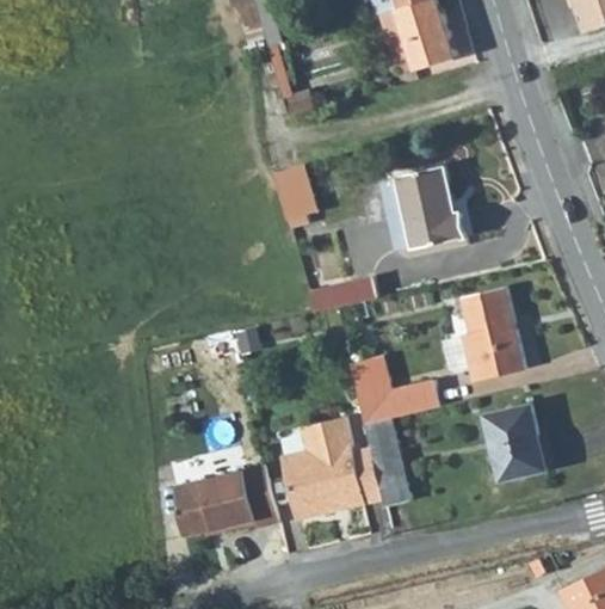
[(272,19),(266,0),(252,0),(259,23),(272,19)]
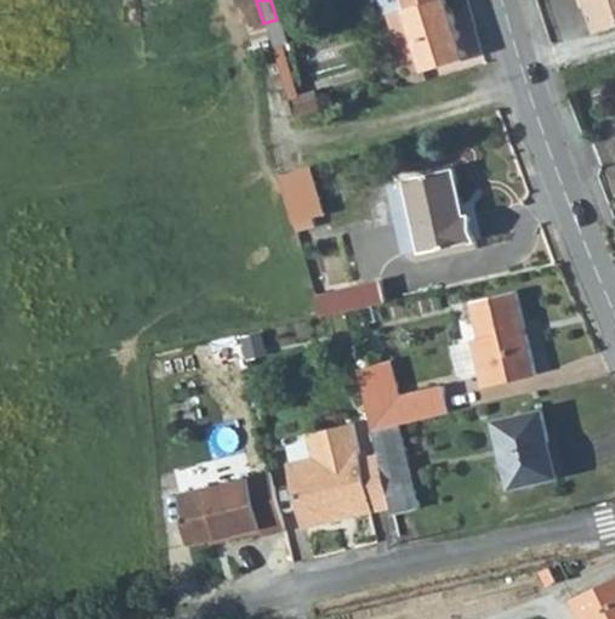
[(371,0),(376,16),(385,13),(400,9),(430,0),(371,0)]
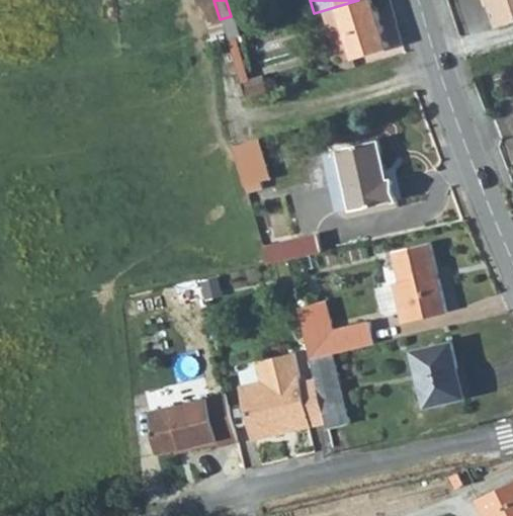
[(383,48),(368,0),(358,0),(334,7),(348,53),(350,58),(383,48)]
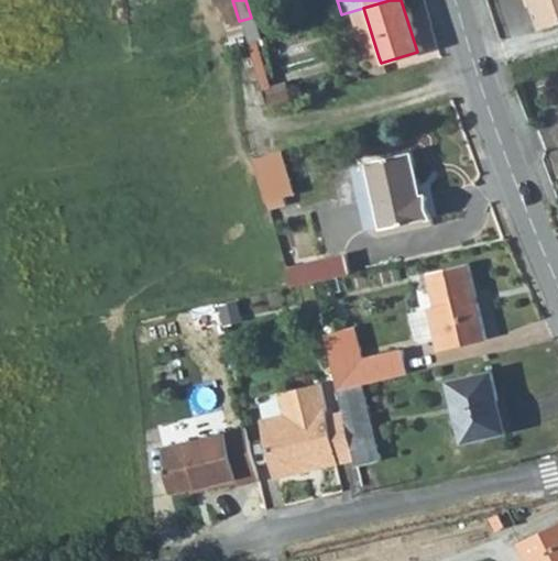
[(514,0),(518,11),(525,9),(522,0),(514,0)]
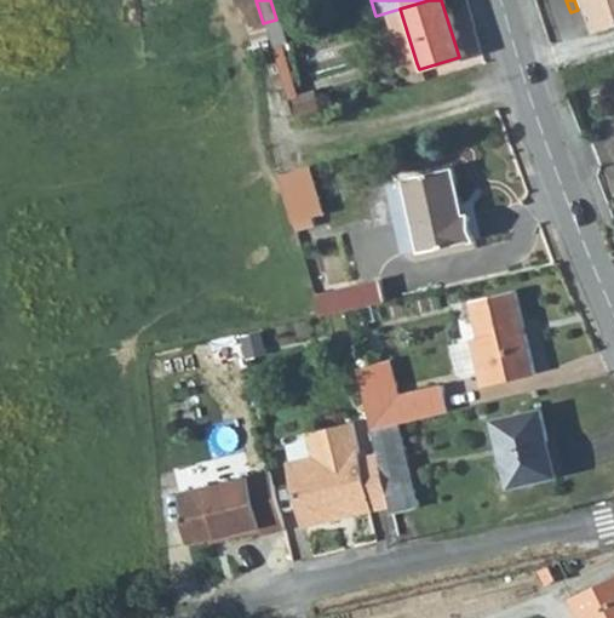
[(613,0),(574,0),(578,10),(587,38),(613,27),(613,0)]
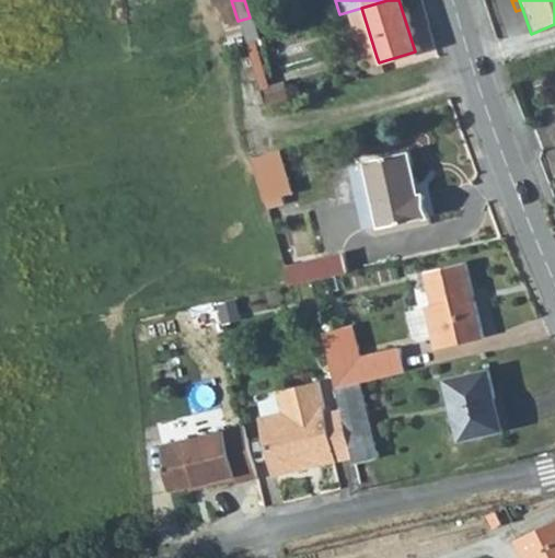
[(362,61),(377,57),(361,8),(347,12),(362,61)]
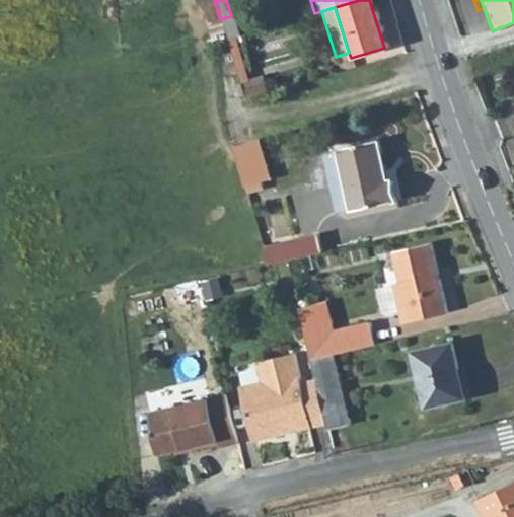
[(231,16),(220,19),(226,39),(235,37),(237,35),(231,16)]
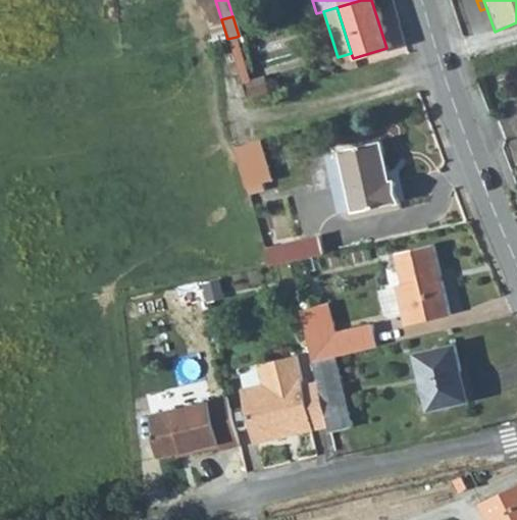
[(250,81),(237,37),(227,39),(235,61),(246,102),(267,96),(262,78),(250,81)]
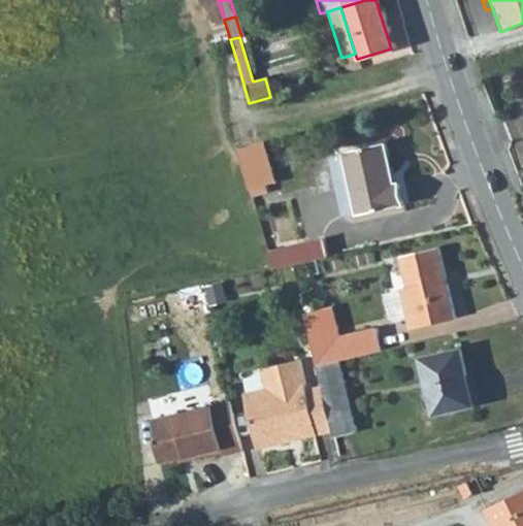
[(272,181),(260,141),(235,149),(248,189),(272,181)]
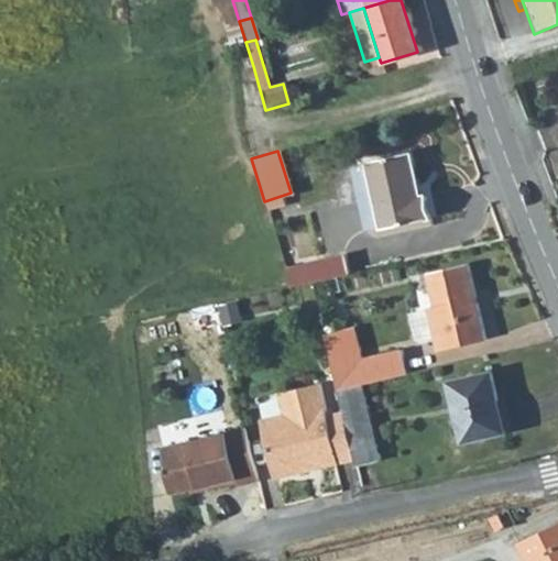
[(416,197),(407,154),(349,167),(362,230),(379,226),(380,230),(427,219),(423,195),(416,197)]
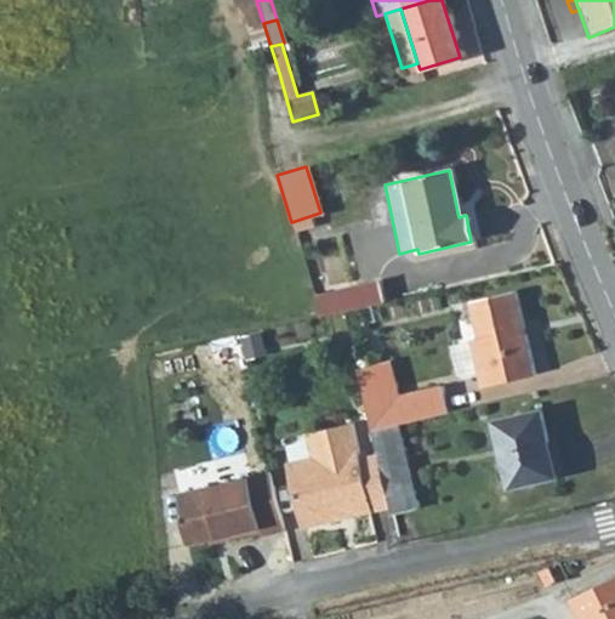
[(352,294),(317,301),(322,316),(340,313),(362,307),(385,301),(381,282),(351,289),(352,294)]
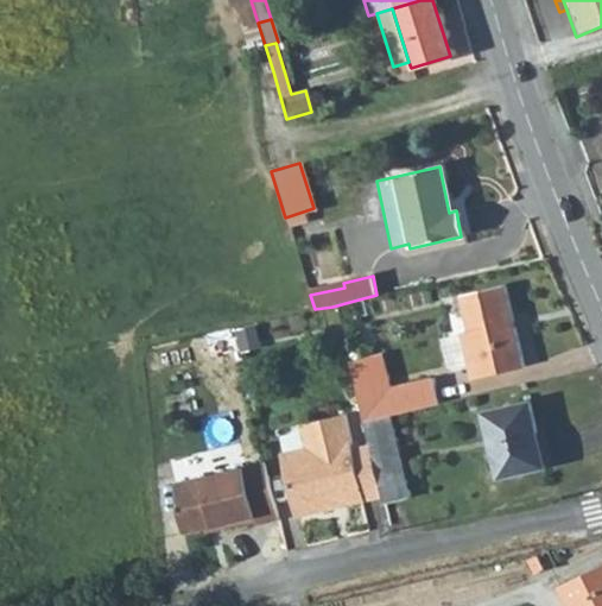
[(520,367),(500,288),(457,297),(464,330),(460,333),(469,379),(520,367)]
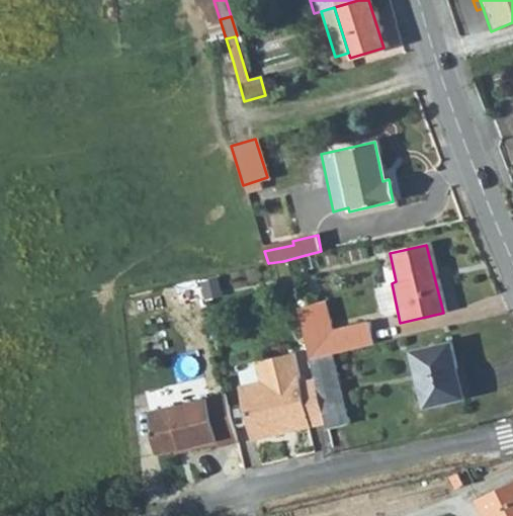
[(322,302),(295,309),(308,359),(330,354),(371,345),(365,322),(330,331),(322,302)]
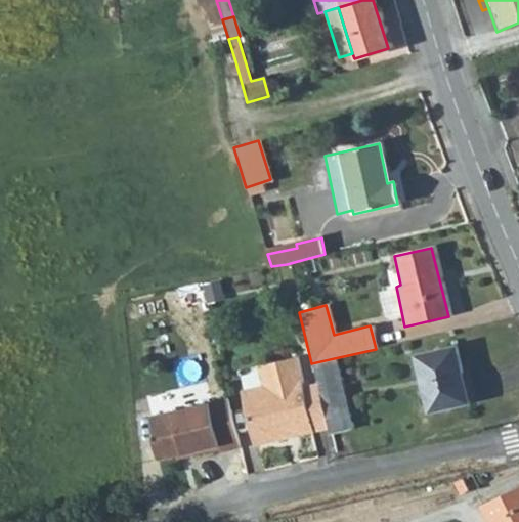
[(461,374),(455,346),(416,355),(428,411),(467,403),(460,374),(461,374)]
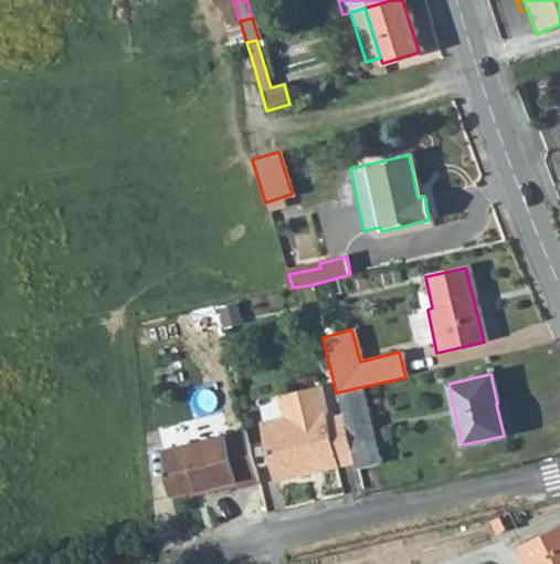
[(378,463),(360,387),(336,393),(341,414),(352,463),(354,468),(378,463)]
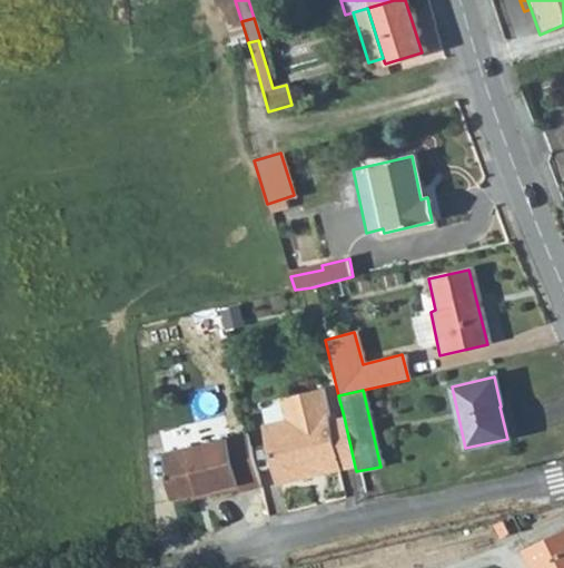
[(355,467),(344,417),(326,420),(318,391),(279,400),(285,420),(288,431),(263,437),(274,485),(355,467)]
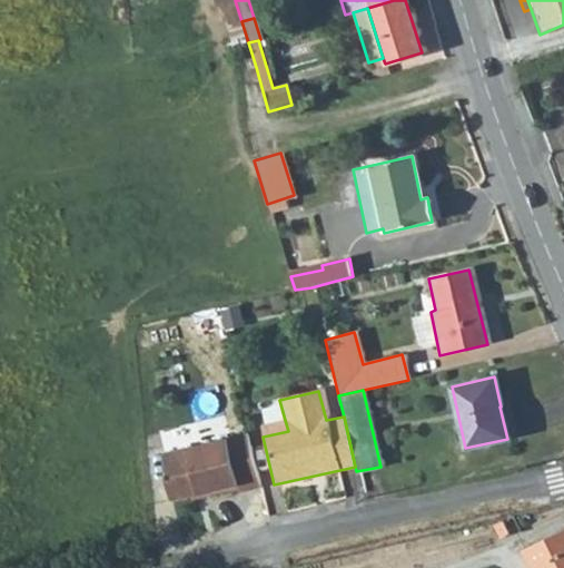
[(288,431),(285,420),(260,427),(263,437),(288,431)]
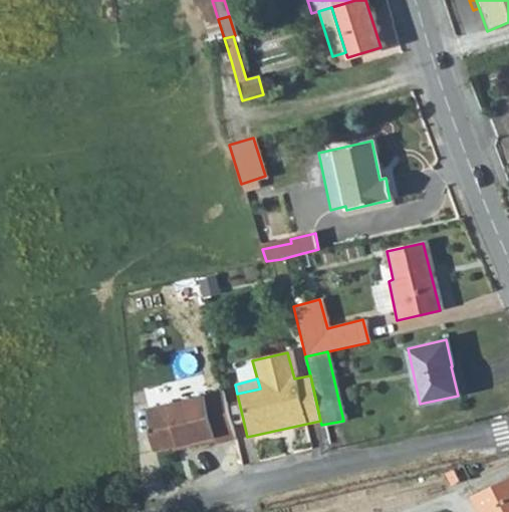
[(222,391),(146,409),(150,426),(147,432),(152,452),(183,444),(184,447),(212,441),(213,445),(233,440),(222,391)]
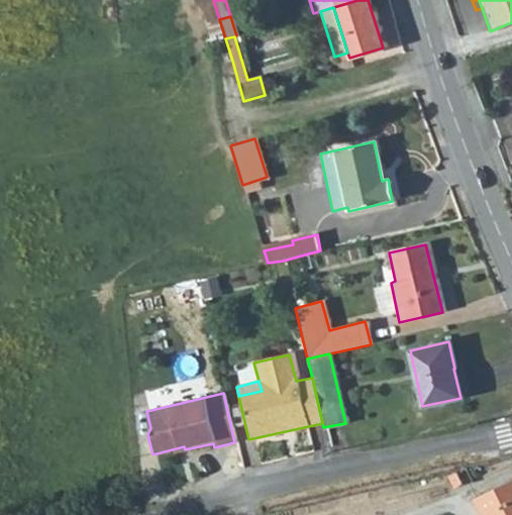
[(511,514),(511,480),(474,501),(481,514),(511,514)]
